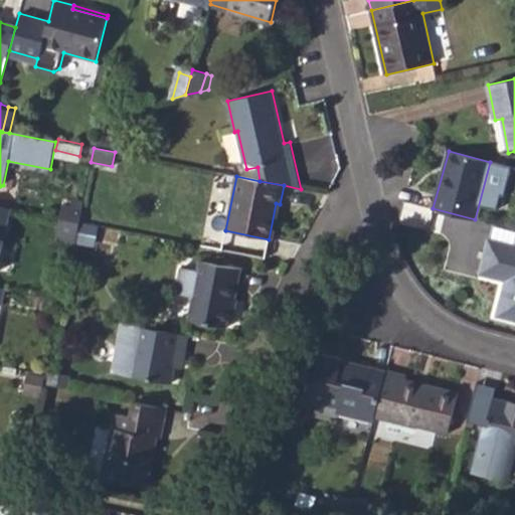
[(69,206),(81,208),(83,200),(71,198),(69,206)]
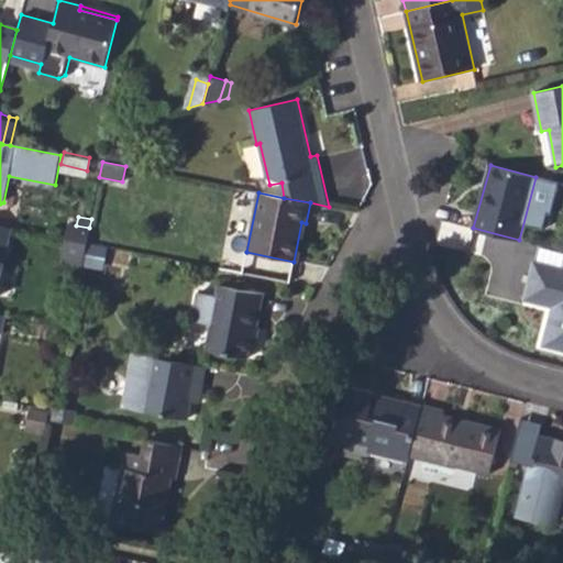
[(294,262),(298,262),(306,223),(301,222),(294,262)]
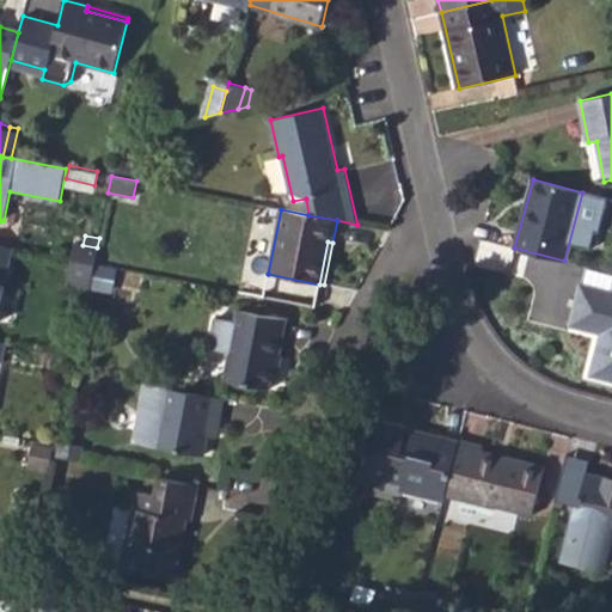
[(69,258),(95,263),(97,248),(83,245),(73,243),(69,258)]
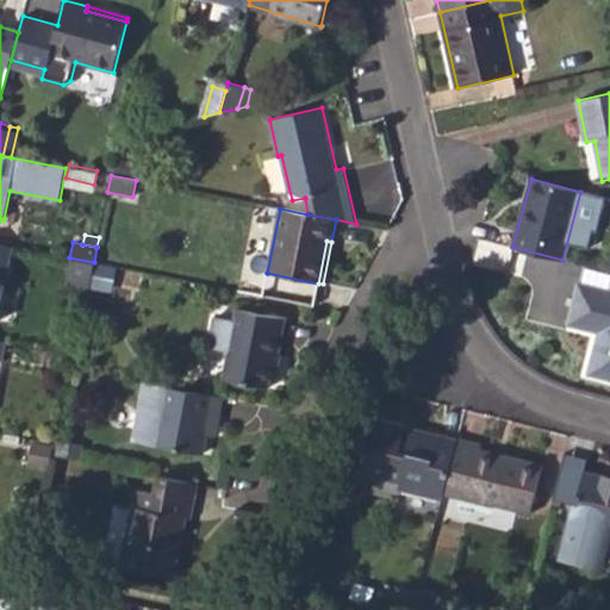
[(0,297),(11,247),(0,244),(0,297)]
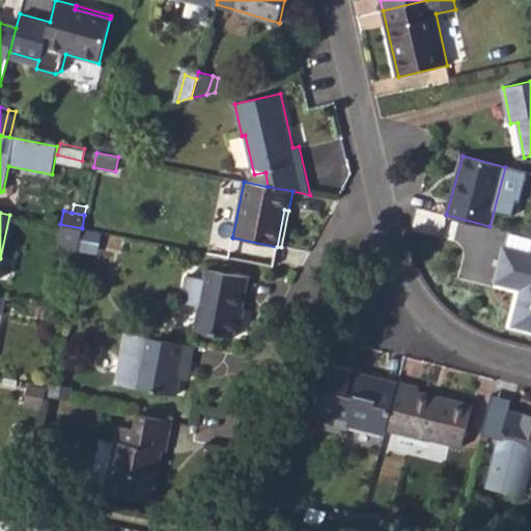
[(58,238),(79,242),(82,228),(60,224),(58,238)]
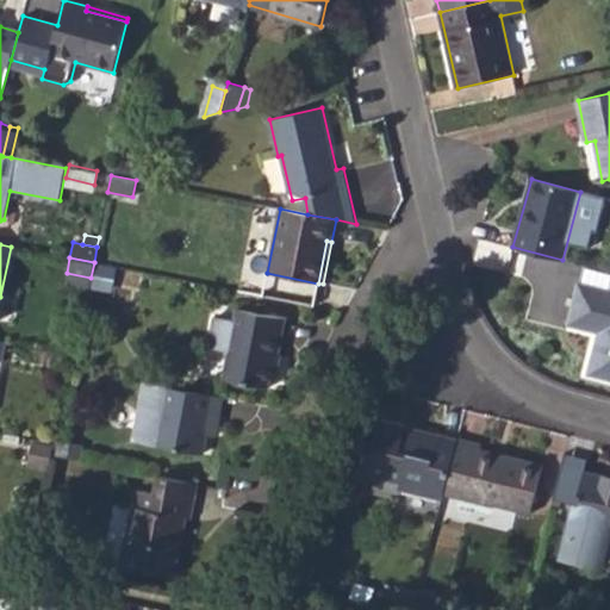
[(64,281),(89,286),(91,278),(67,273),(64,281)]
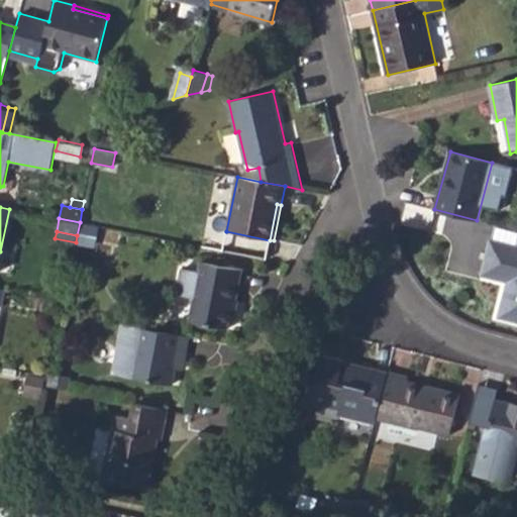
[(482,275),(509,282),(500,319),(516,323),(516,247),(491,240),(482,275)]
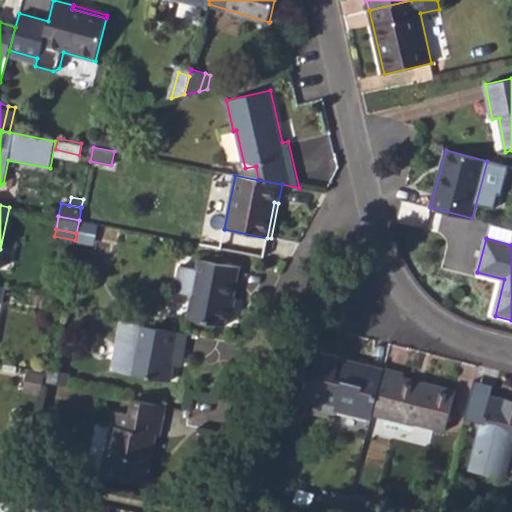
[(187,319),(226,326),(231,299),(235,300),(240,267),(199,259),(187,319)]
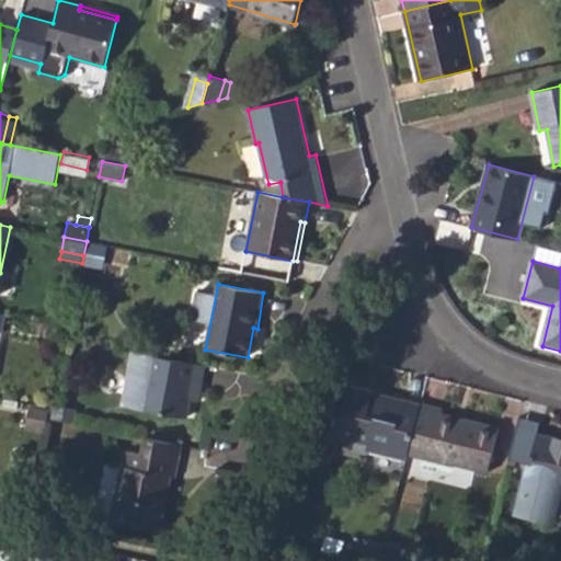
[(133,351),(123,398),(130,408),(186,419),(191,399),(194,381),(203,384),(206,365),(133,351)]
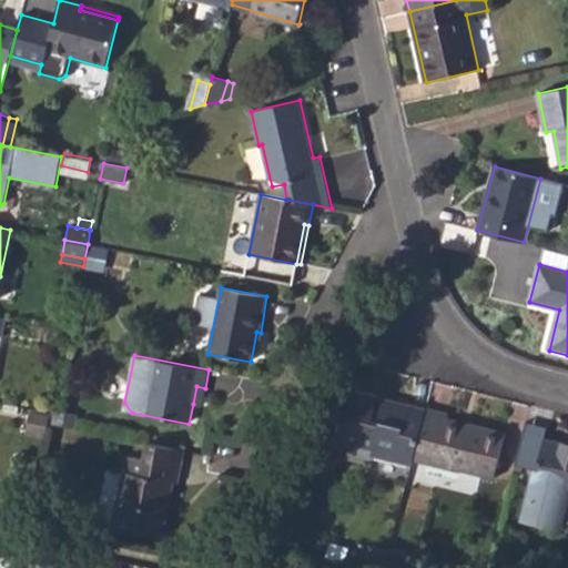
[(193,404),(201,405),(205,388),(196,386),(193,404)]
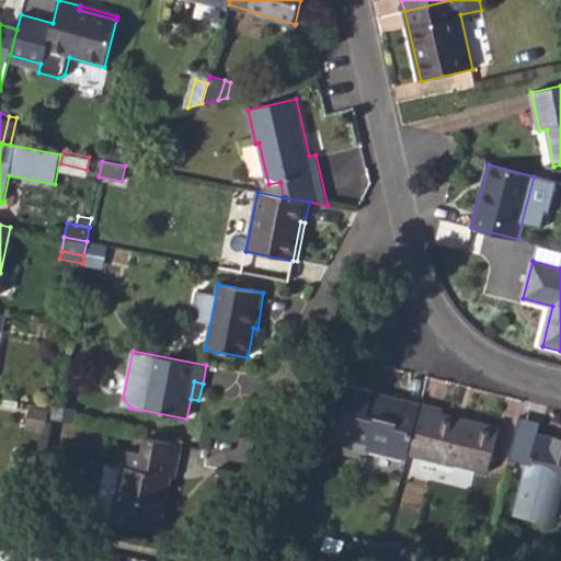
[(373,390),(348,384),(335,436),(368,444),(368,449),(407,458),(408,453),(420,401),(403,398),(401,402),(371,395),(373,390)]
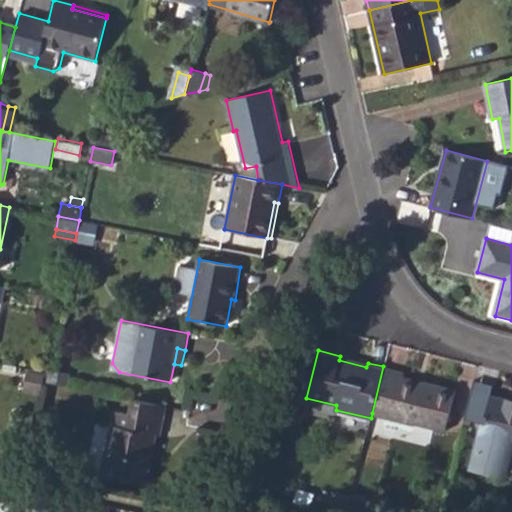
[(340,356),(339,360),(366,367),(368,363),(340,356)]
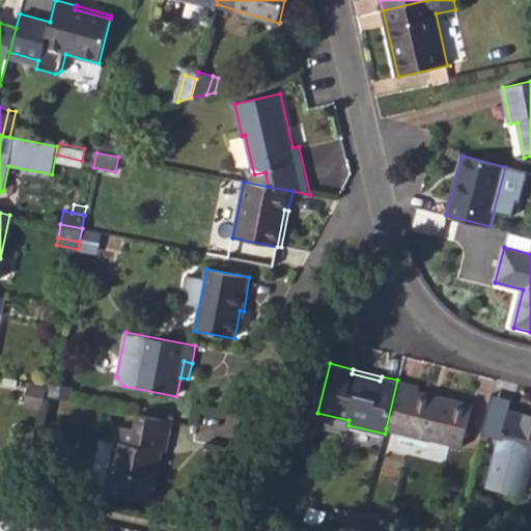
[(386,428),(429,439),(430,436),(462,443),(471,403),(441,396),(440,399),(415,392),(416,385),(397,380),(386,428)]
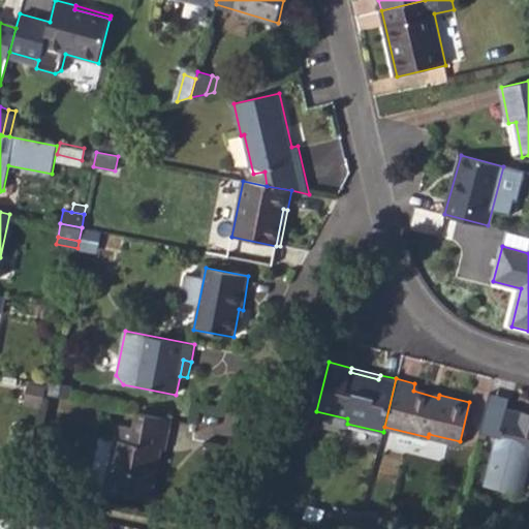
[(24,394),(43,398),(47,386),(27,382),(24,394)]
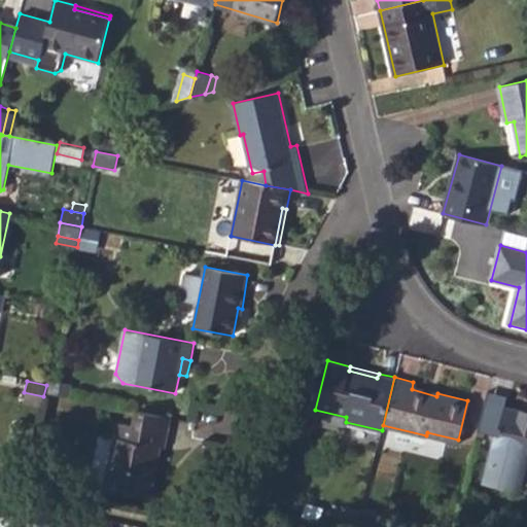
[(47,394),(69,397),(71,386),(50,382),(47,394)]
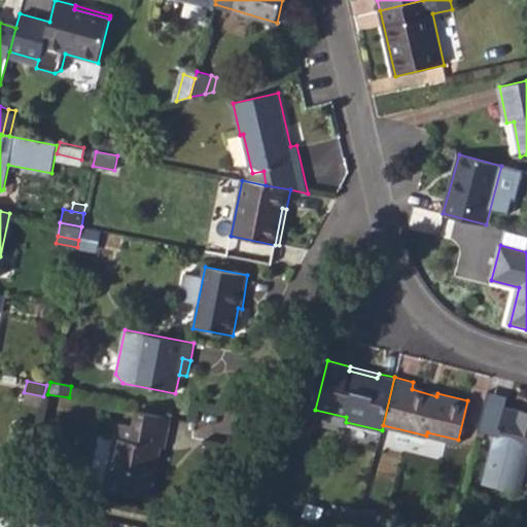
[(486,392),(477,432),(496,436),(502,407),(505,396),(486,392)]
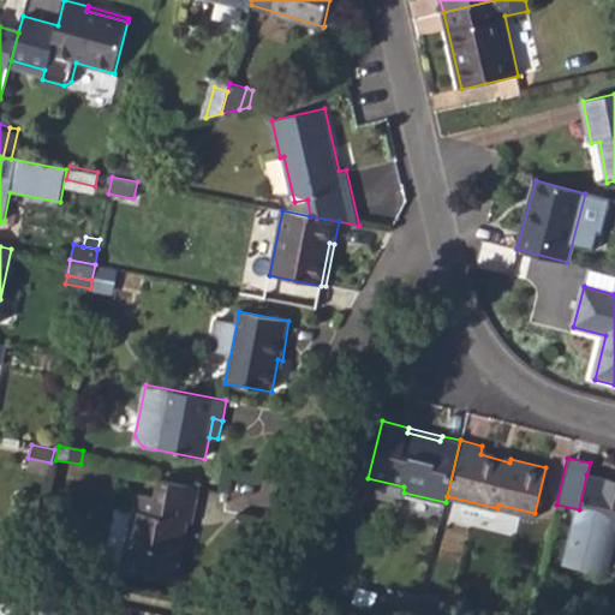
[(614,481),(586,475),(579,509),(575,524),(567,559),(604,567),(613,533),(614,533),(614,481)]
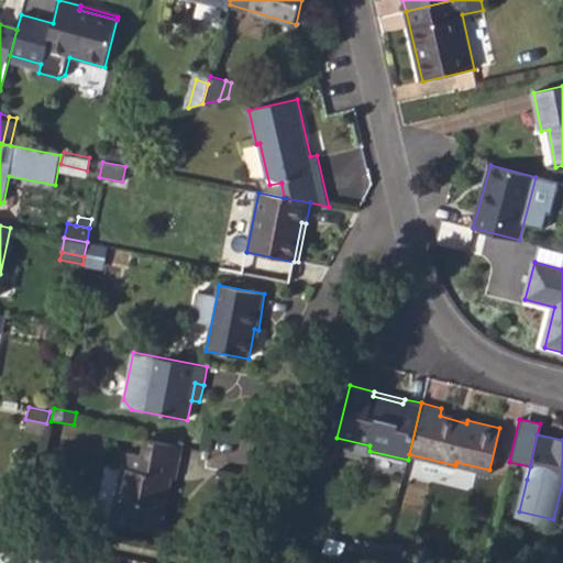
[(146,439),(143,454),(125,451),(112,521),(161,531),(170,478),(175,478),(183,446),(146,439)]
